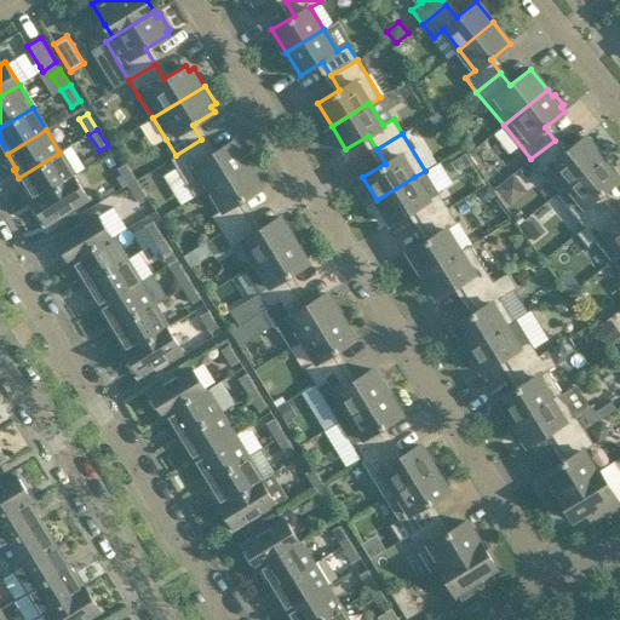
[(558,193),(602,158),(585,136),(564,153),(555,141),(530,159),(558,193)]
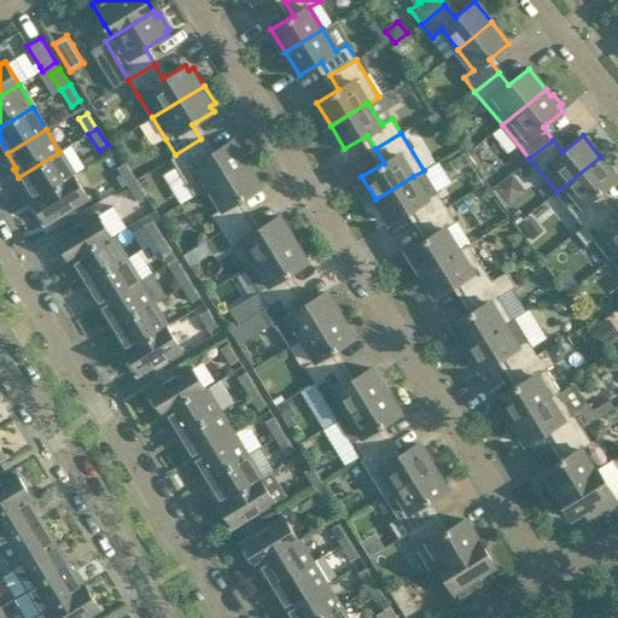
[(210,153),(200,139),(175,155),(170,158),(194,196),(209,186),(246,163),(232,140),(210,153)]
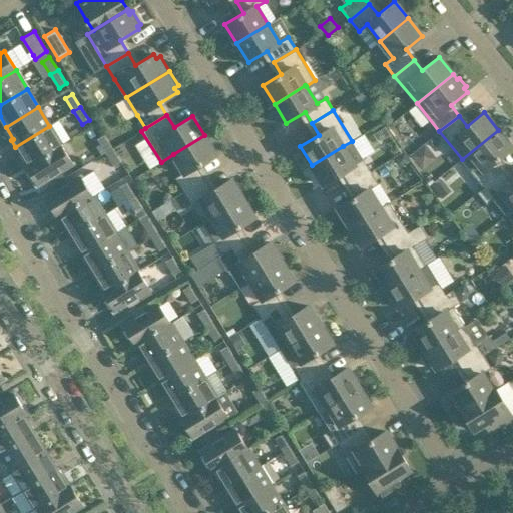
[(25,166),(61,144),(49,126),(15,147),(19,153),(21,152),(28,163),(24,165),(25,166)]
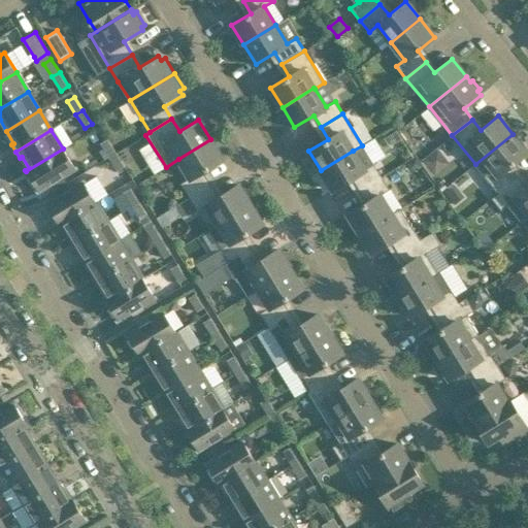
[(527,153),(513,134),(475,164),(498,193),(519,176),(509,166),(527,153)]
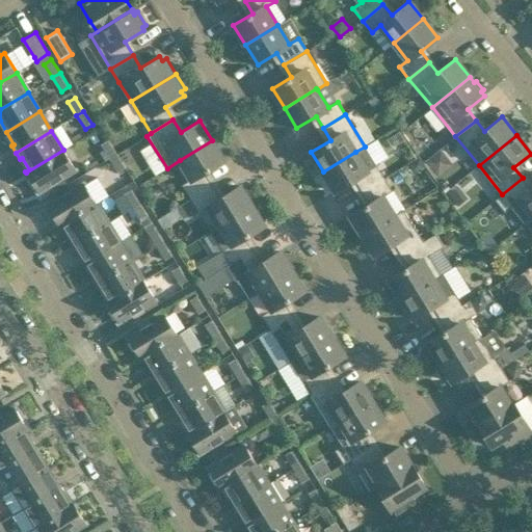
[(368,144),(376,162),(389,156),(380,138),(368,144)]
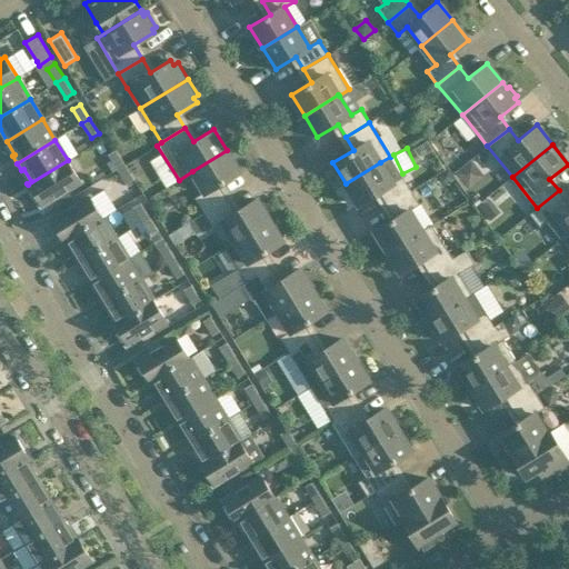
[(126,165),(119,155),(116,149),(108,155),(112,160),(107,163),(112,172),(117,169),(126,165)]
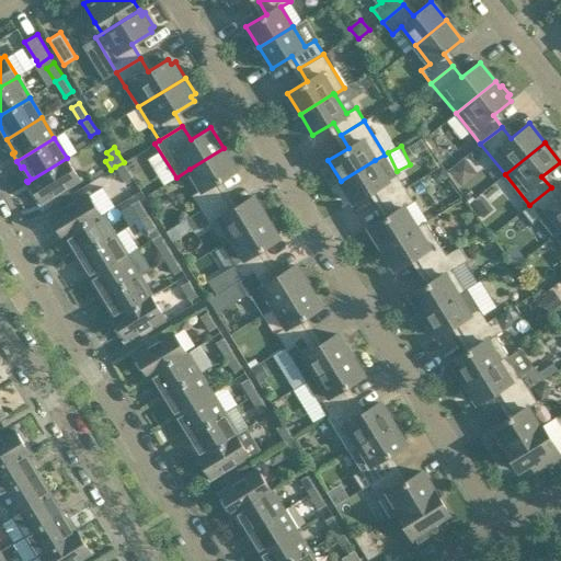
[(237,170),(224,148),(190,169),(202,189),(192,195),(201,209),(225,195),(216,182),(237,170)]
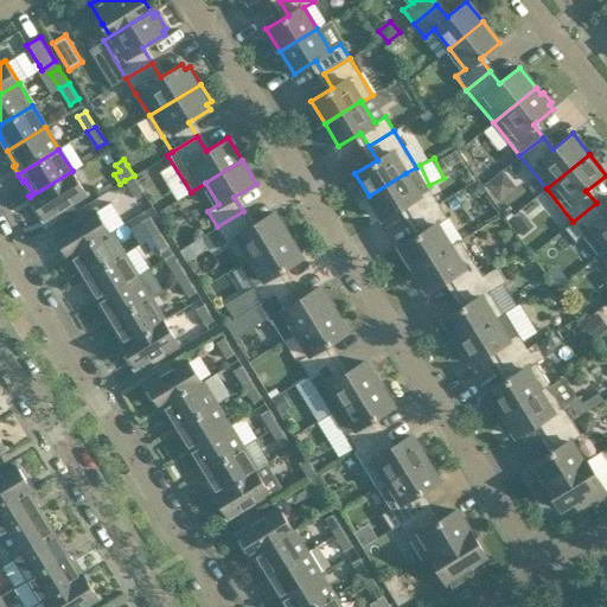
[(413,218),(439,203),(416,167),(406,173),(369,196),(383,218),(404,205),(413,218)]
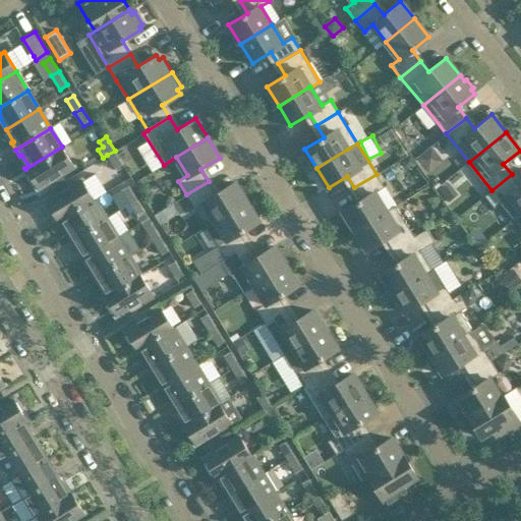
[(73,166),(62,147),(25,169),(38,188),(73,166)]
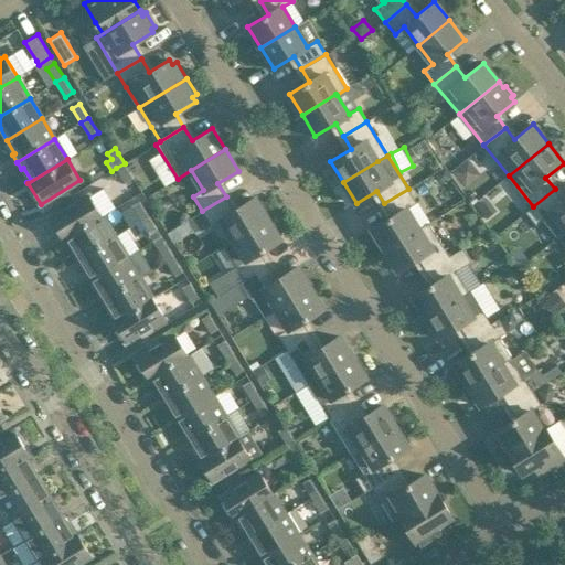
[(134,178),(132,177),(125,163),(116,168),(126,182),(134,178)]
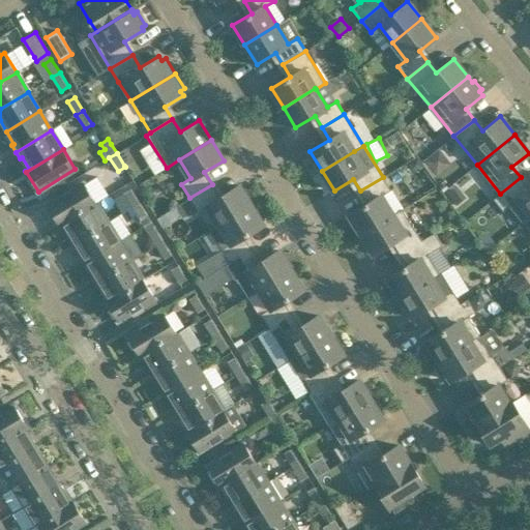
[(476,165),(447,189),(463,208),(492,183),(476,165)]
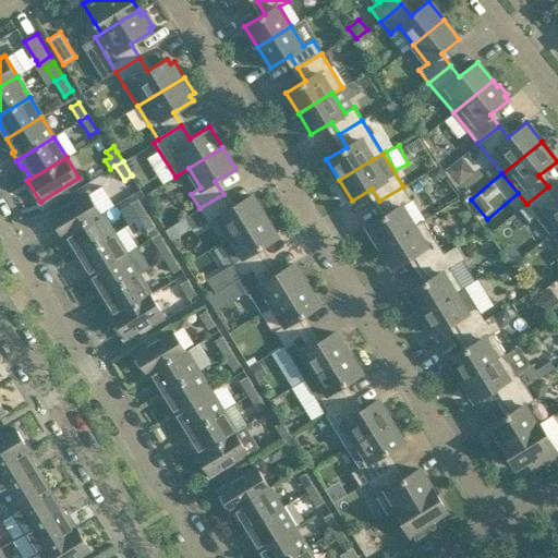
[(380,246),(413,226),(401,206),(411,201),(403,186),(379,201),(387,214),(367,226),(380,246)]
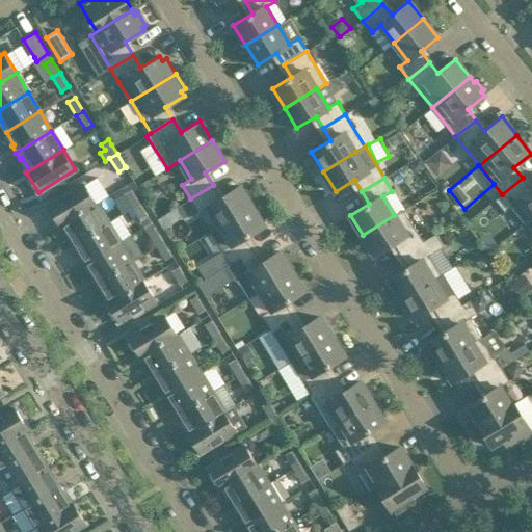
[(531,187),(531,189),(523,178),(502,194),(496,200),(505,212),(511,207),(525,223),(531,217),(531,187)]
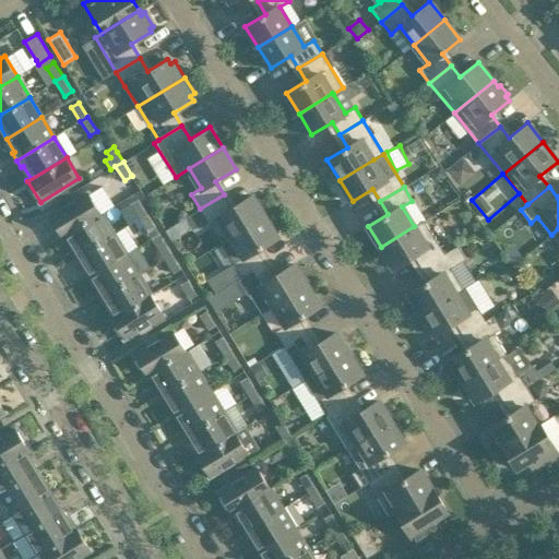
[(62,237),(102,213),(88,193),(49,216),(62,237)]
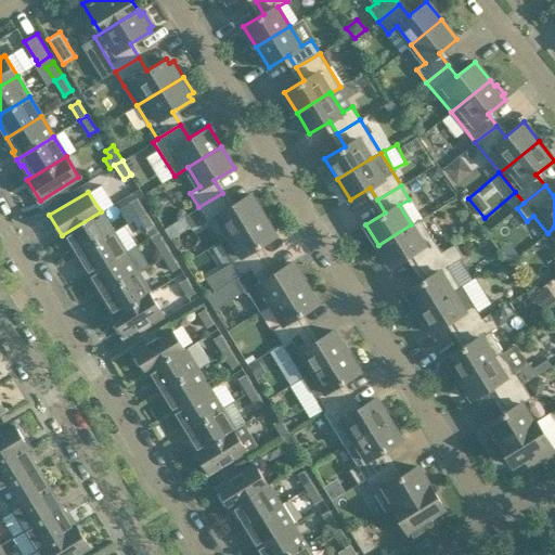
[(254,199),(250,194),(230,206),(222,193),(198,207),(208,221),(218,216),(230,235),(262,215),(261,211),(265,210),(257,197),(254,199)]
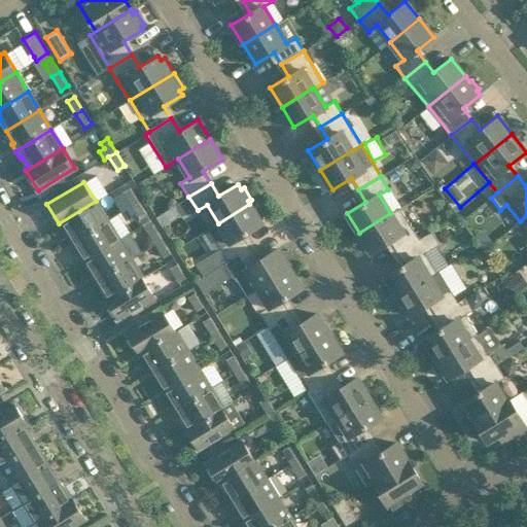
[(124,192),(132,206),(139,201),(131,187),(124,192)]
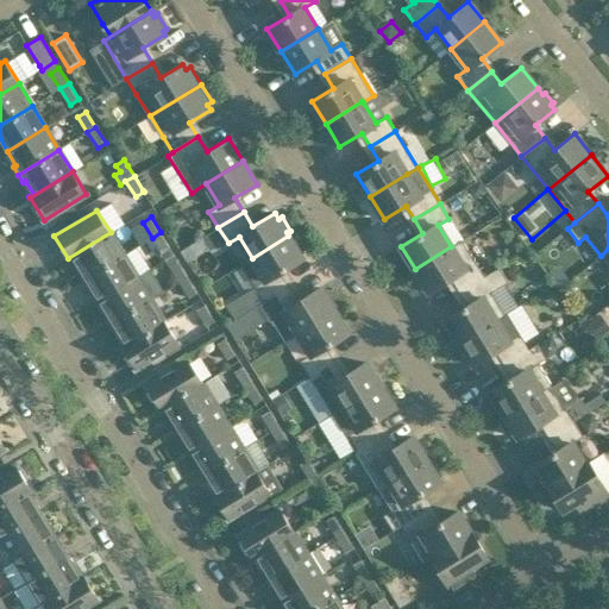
[(82,280),(124,255),(111,232),(68,258),(69,259),(73,257),(81,270),(77,272),(82,280)]
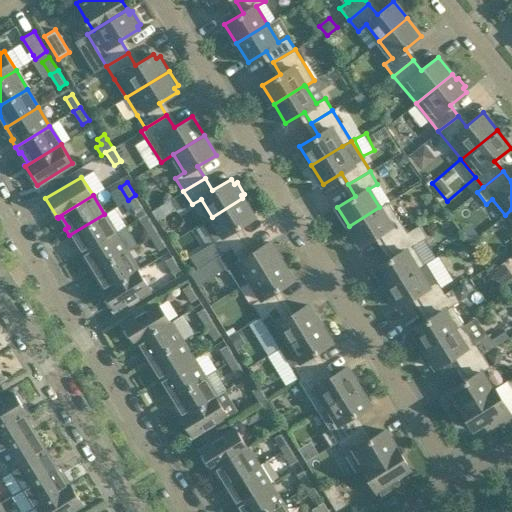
[(135,195),(128,200),(139,218),(146,213),(135,195)]
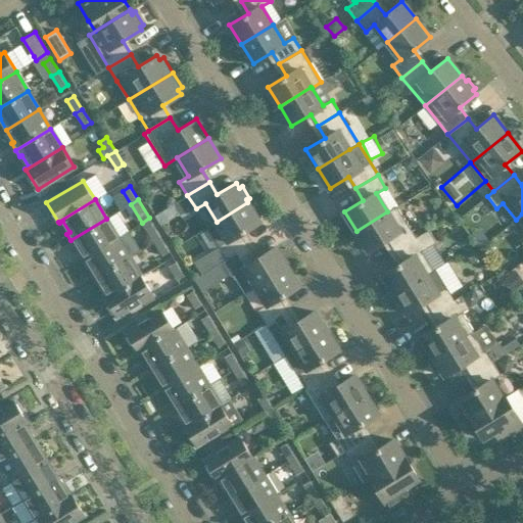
[(241,233),(259,222),(257,218),(260,216),(253,205),(250,207),(247,202),(217,222),(207,228),(219,246),(227,259),(248,246),(241,233)]
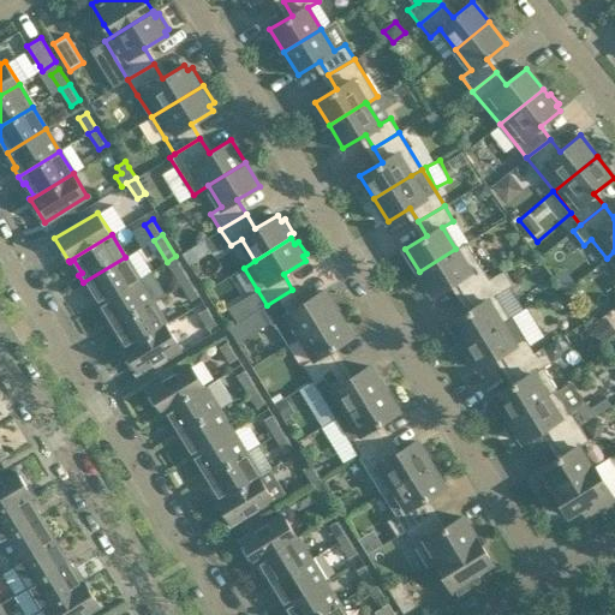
[(466,243),(455,249),(419,272),(434,294),(455,281),(464,294),(489,279),(466,243)]
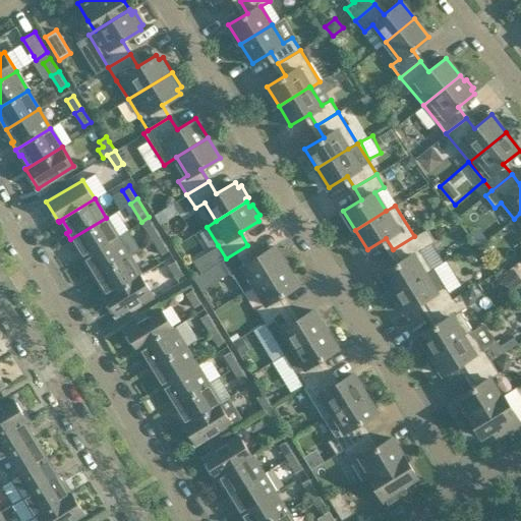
[(149,217),(141,222),(153,240),(160,236),(149,217)]
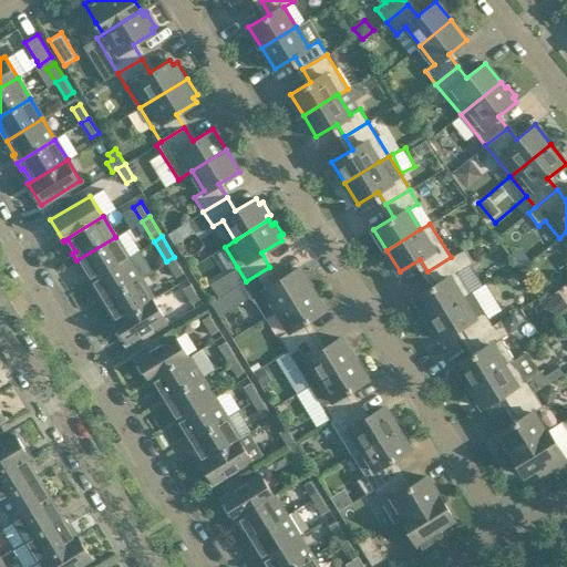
[(92,279),(127,257),(115,237),(76,260),(81,267),(84,266),(92,279)]
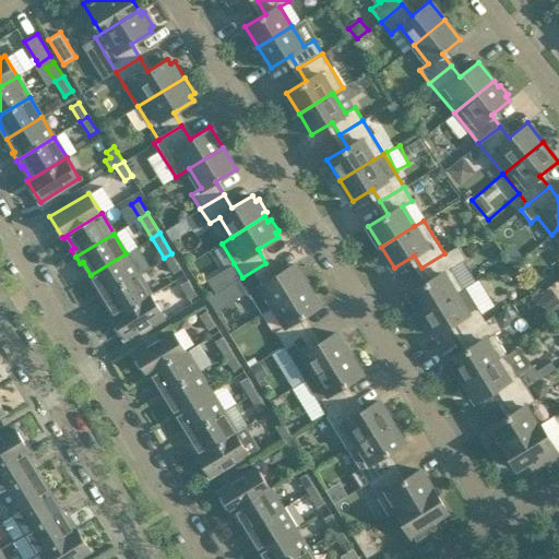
[(421,313),(463,288),(451,269),(466,259),(458,245),(444,253),(421,268),(429,281),(408,293),(421,313)]
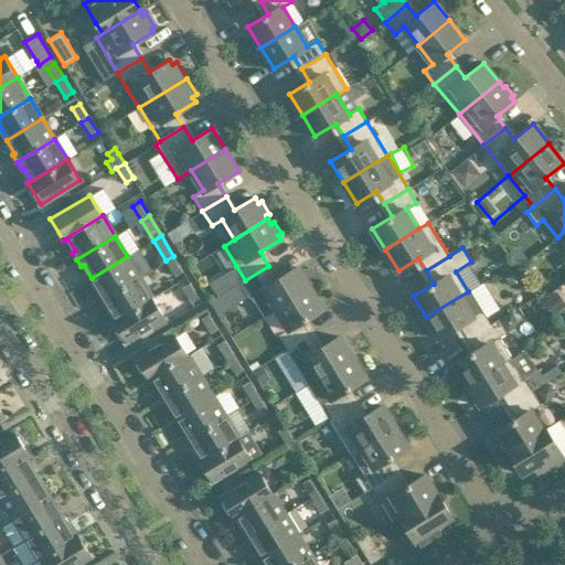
[(102,300),(139,277),(127,256),(92,278),(99,291),(97,292),(102,300)]
